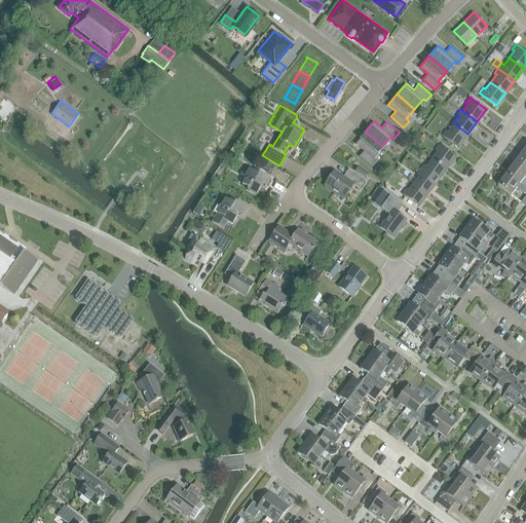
[(458,147),(467,134),(453,122),(447,131),(446,129),(442,135),(458,147)]
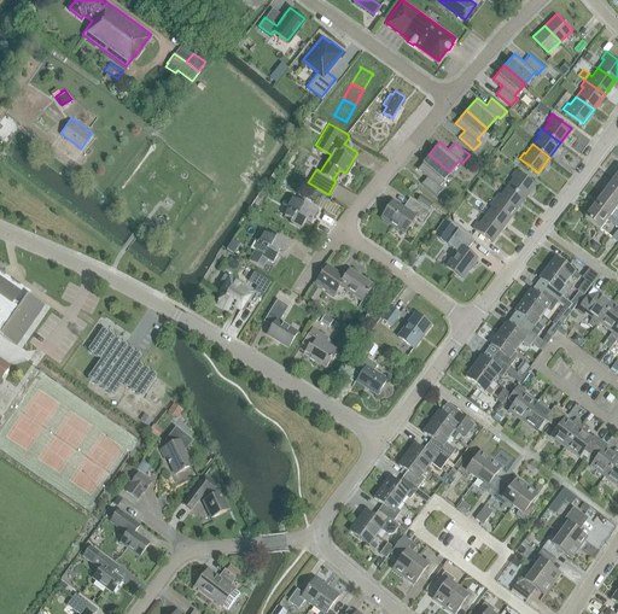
[(439,183),(449,171),(429,155),(418,167),(427,175),(421,181),(436,194),(442,186),(439,183)]
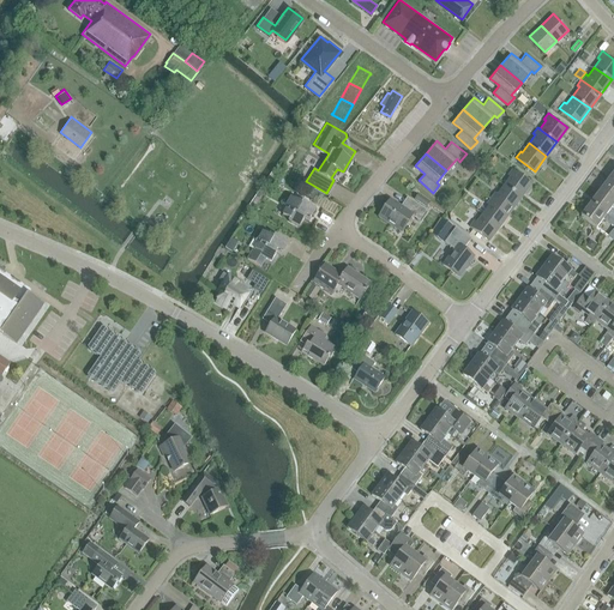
[(504,183),(521,195),(531,181),(512,167),(507,173),(510,175),(504,183)]
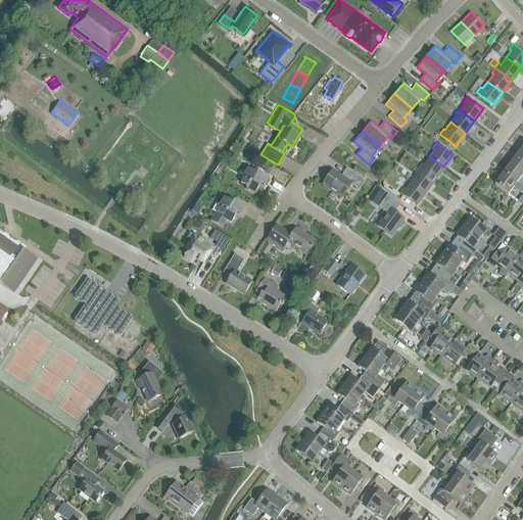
[(522,171),(522,154),(518,151),(510,161),(522,171)]
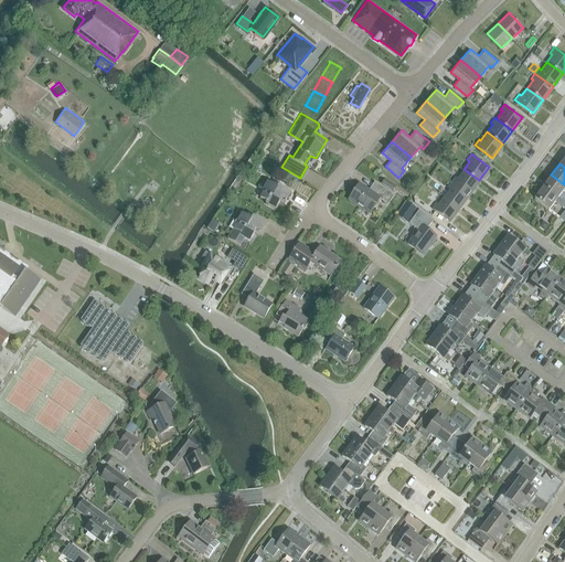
[(469,193),(479,180),(464,169),(458,177),(456,175),(451,180),(469,193)]
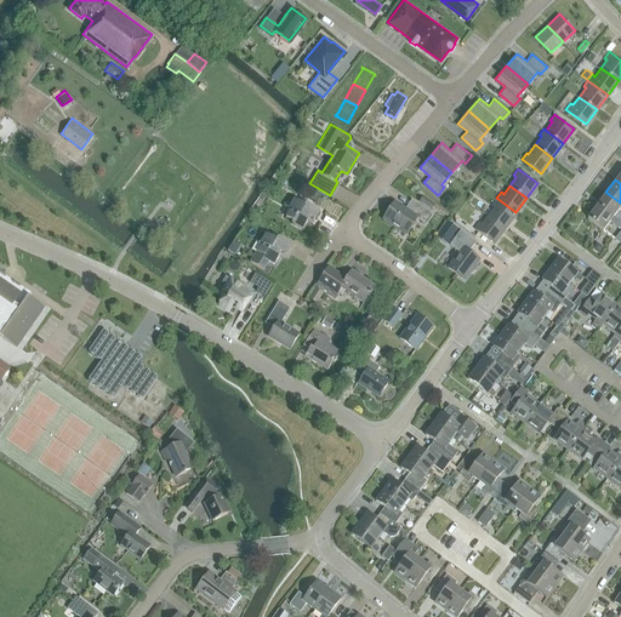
[(309,187),(306,193),(317,200),(320,194),(309,187)]
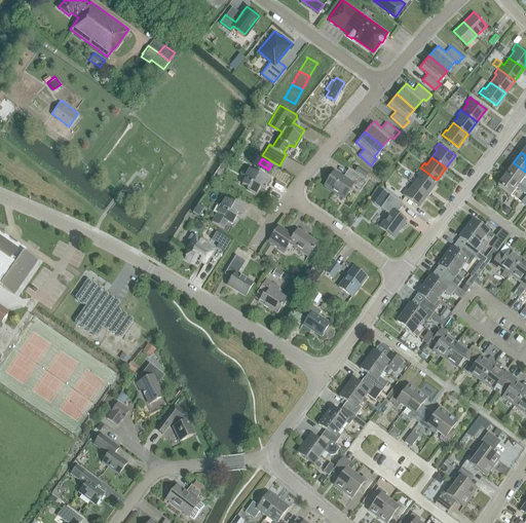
[(525,176),(525,172),(513,162),(505,173),(519,182),(520,181),(524,175),(525,176)]
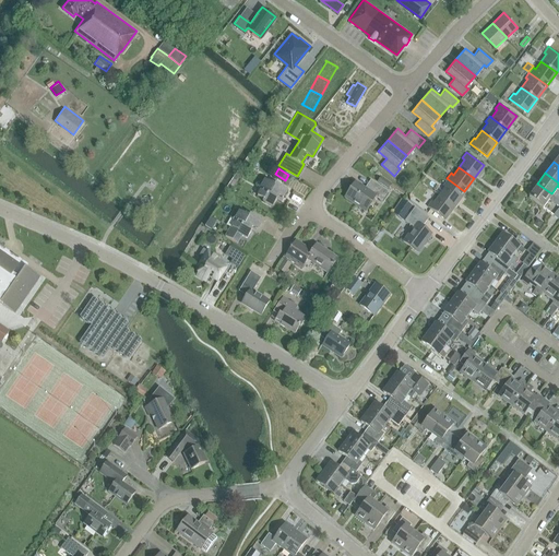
[(392,181),(381,174),(377,179),(388,187),(392,181)]
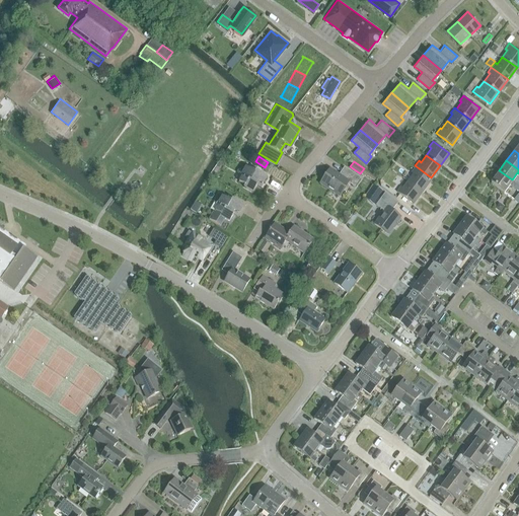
[(250,167),(245,164),(241,171),(242,172),(238,179),(244,182),(243,185),(252,190),(256,182),(255,182),(257,178),(263,181),(267,173),(251,165),(250,167)]
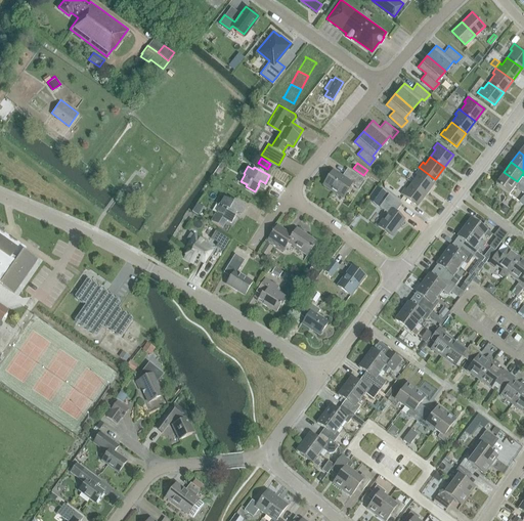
[(427,191),(435,179),(419,167),(416,172),(418,173),(411,180),(427,191)]
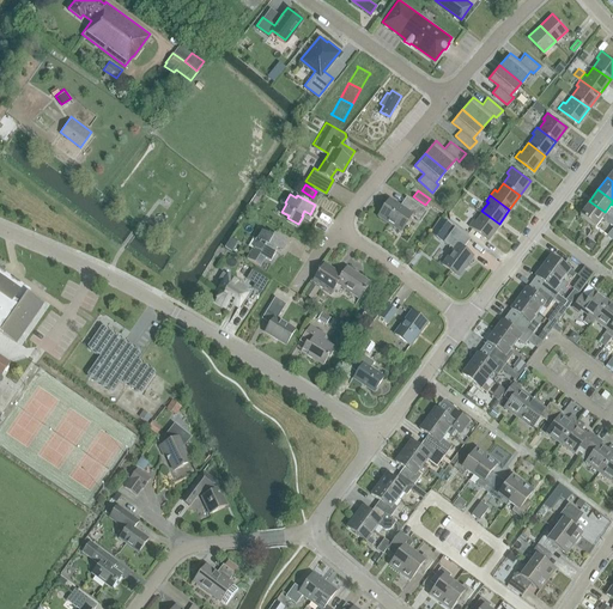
[(405,205),(392,196),(380,213),(400,227),(410,212),(418,218),(425,207),(411,198),(405,205)]
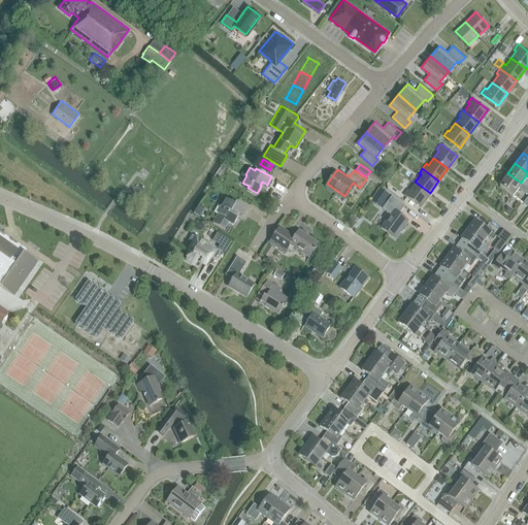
[(507,173),(499,184),(513,194),(519,186),(527,193),(522,201),(527,204),(527,187),(522,182),(521,183),(507,173)]
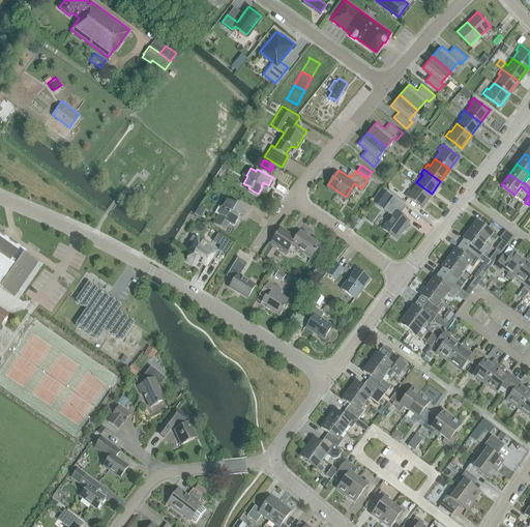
[(422,206),(432,194),(416,182),(411,189),(409,188),(405,194),(422,206)]
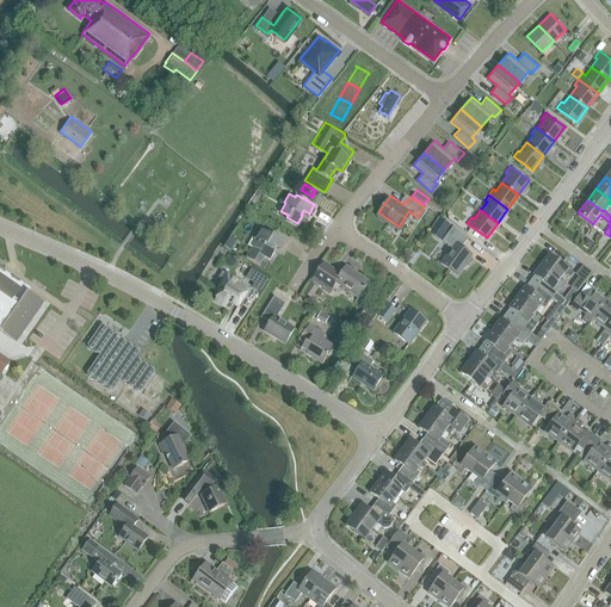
[(445,228),(450,222),(440,215),(437,221),(430,230),(438,236),(445,228)]
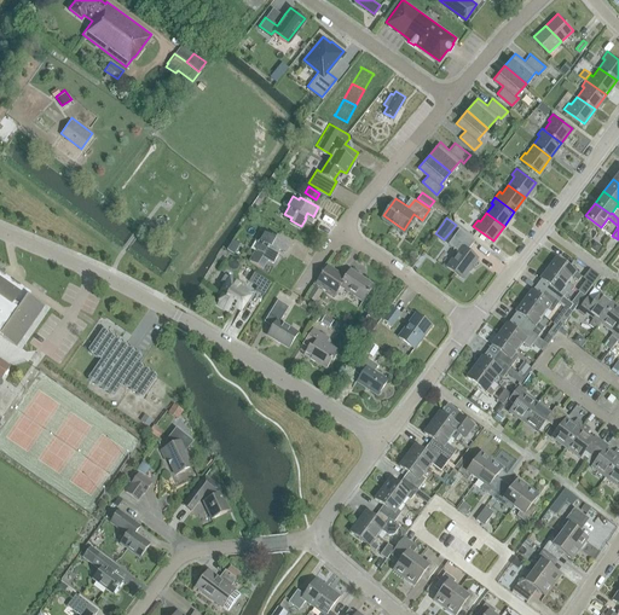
[(458,249),(446,265),(462,277),(478,256),(467,249),(474,239),(460,228),(449,242),(458,249)]
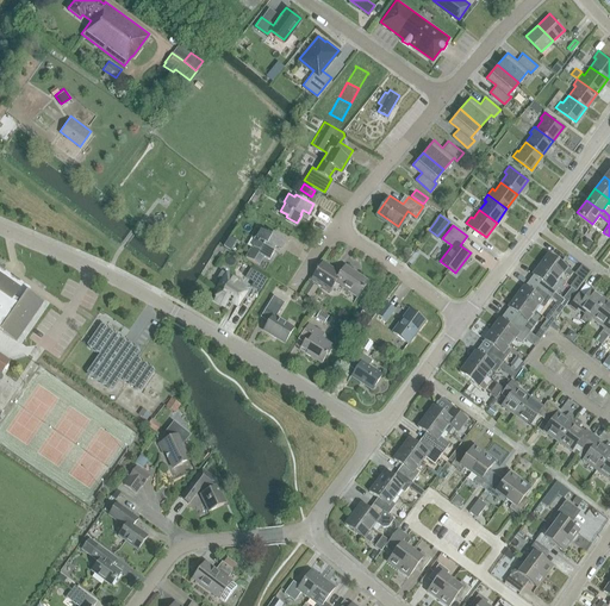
[(266,231),(260,227),(255,237),(256,237),(253,245),(250,244),(246,254),(260,262),(263,254),(269,257),(274,249),(273,248),(275,243),(281,247),(286,238),(268,229),(266,231)]
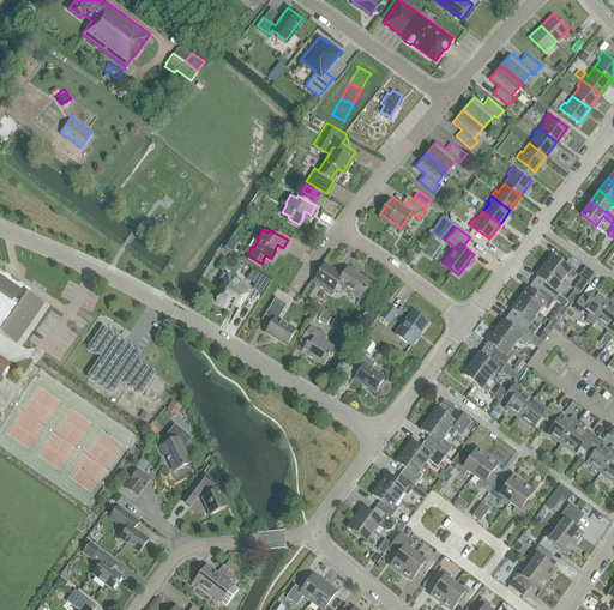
[(230,236),(226,245),(232,249),(238,240),(230,236)]
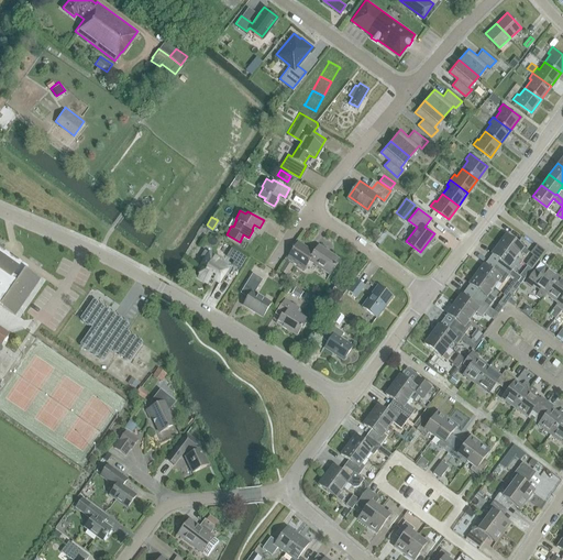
[(498,242),(516,255),(520,249),(526,253),(529,250),(506,232),(498,242)]
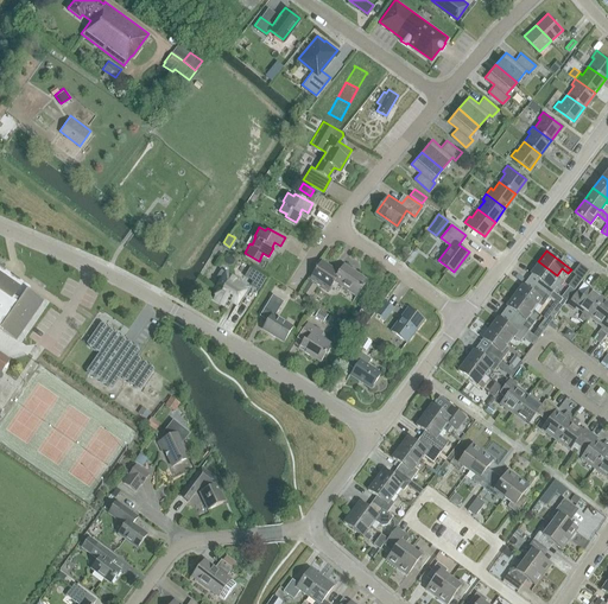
[(339,271),(322,259),(310,275),(328,287),(334,279),(356,293),(367,278),(343,262),(339,271)]
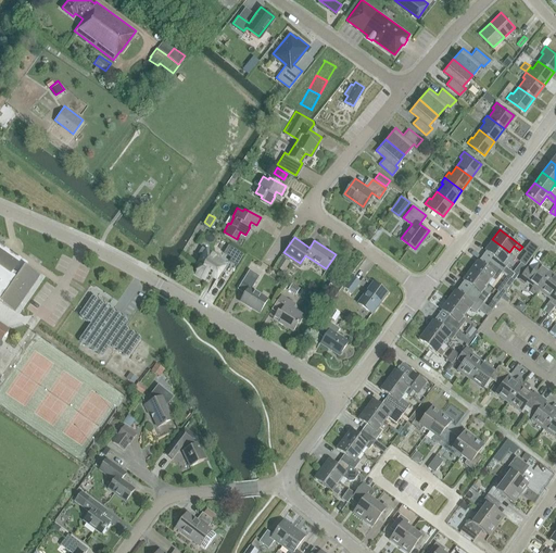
[(505,258),(509,252),(492,239),(485,248),(495,256),(492,262),(502,269),(509,261),(505,258)]
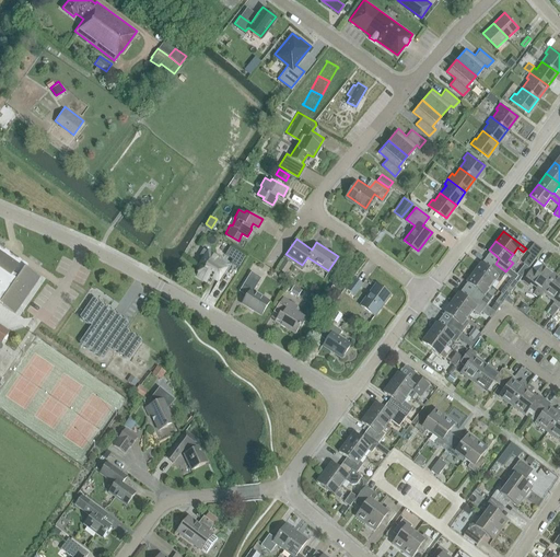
[(0,301),(14,311),(39,276),(25,266),(26,263),(11,252),(2,246),(0,244),(0,301)]
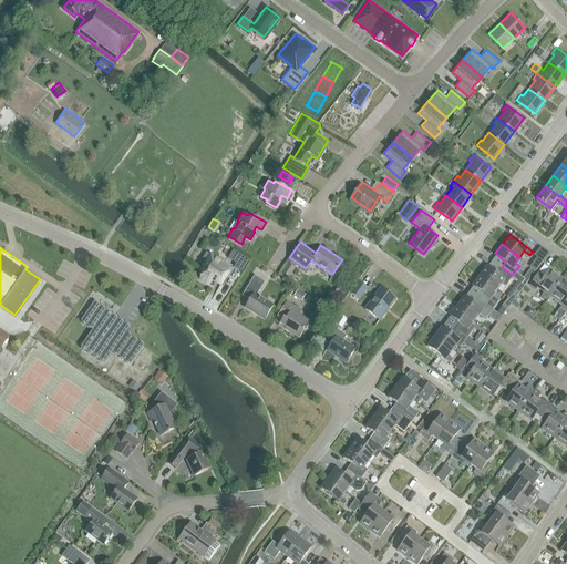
[(236,260),(234,264),(241,268),(248,257),(240,253),(236,260)]
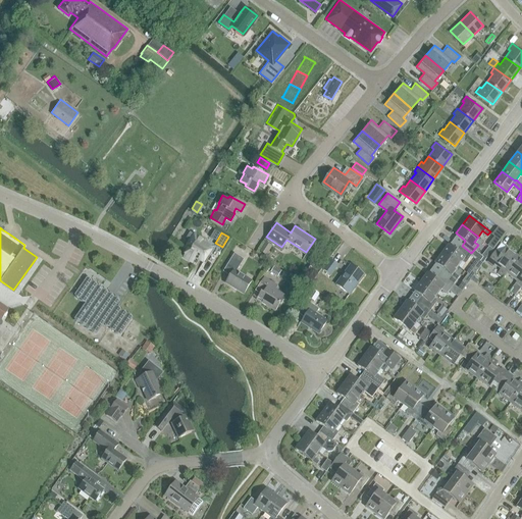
[(205,240),(196,234),(194,239),(191,237),(185,247),(188,249),(184,255),(192,260),(195,256),(203,261),(211,247),(204,242),(205,240)]
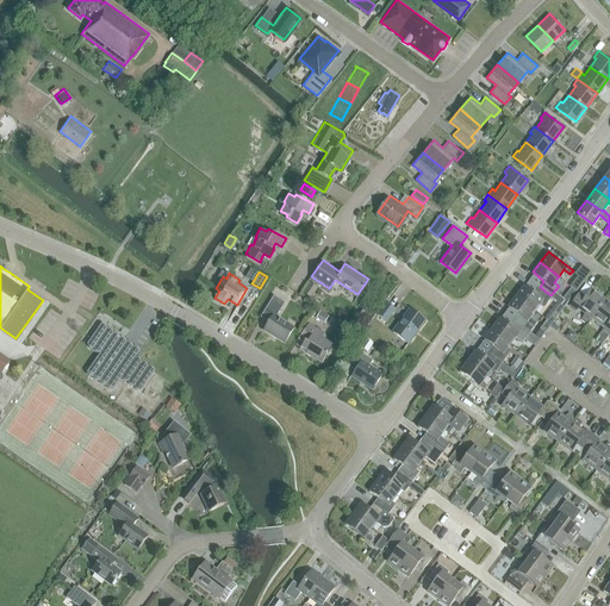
[(576,288),(584,279),(578,274),(570,283),(571,285),(576,288)]
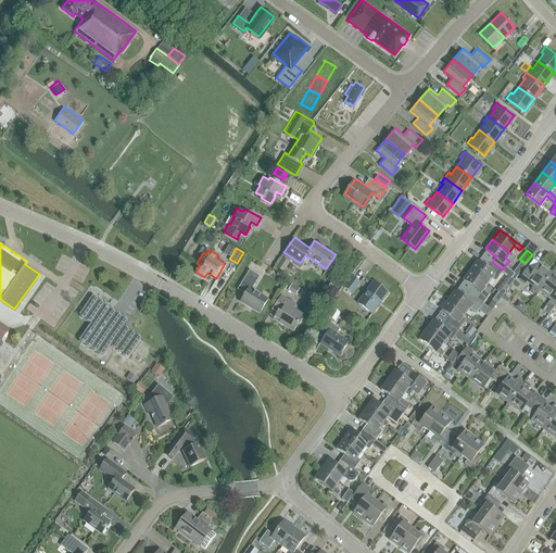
[(283,269),(290,261),(282,255),(276,265),(283,269)]
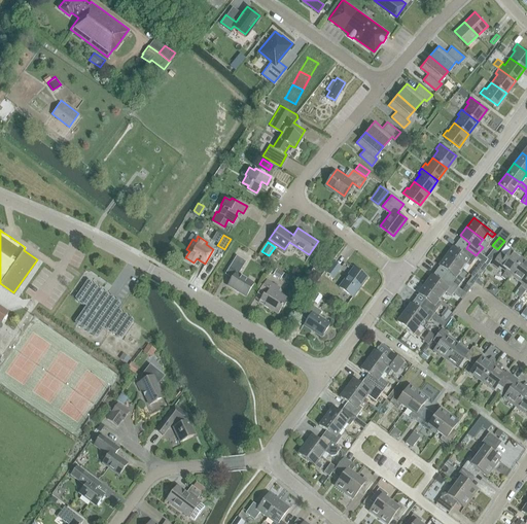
[(500,250),(500,251),(492,263),(497,267),(499,265),(504,269),(501,274),(506,278),(510,273),(511,273),(523,256),(505,244),(500,250)]
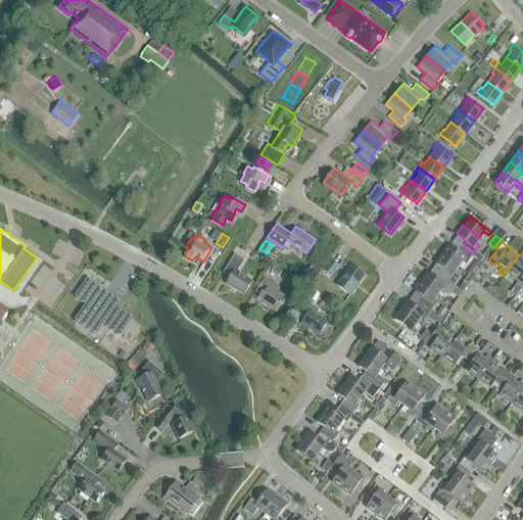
[(472,253),(463,246),(459,251),(448,243),(442,252),(459,265),(463,260),(466,263),(472,253)]
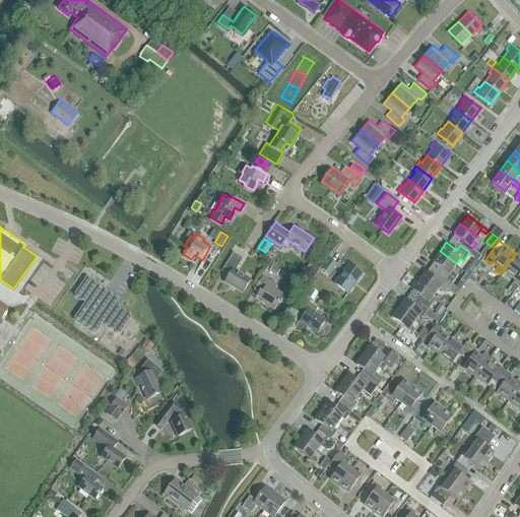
[(478,258),(480,260),(491,246),(486,243),(479,253),(480,254),(478,258)]
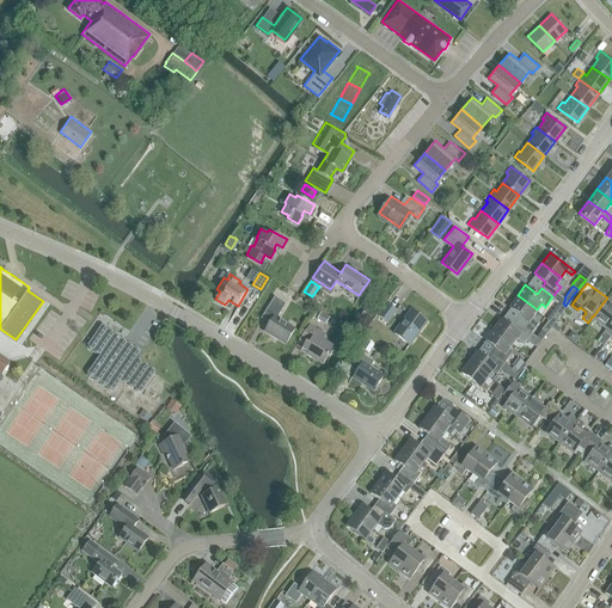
[(558,301),(562,304),(563,304),(565,299),(564,298),(557,292),(552,296),(558,301)]
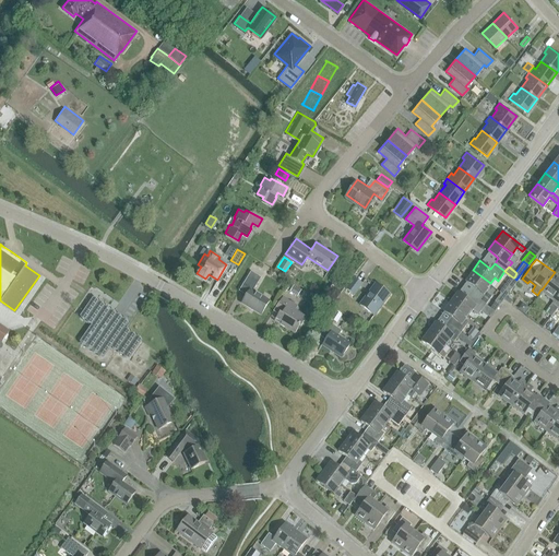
[(260,312),(269,298),(252,288),(261,275),(251,269),(239,288),(246,293),(241,300),(260,312)]
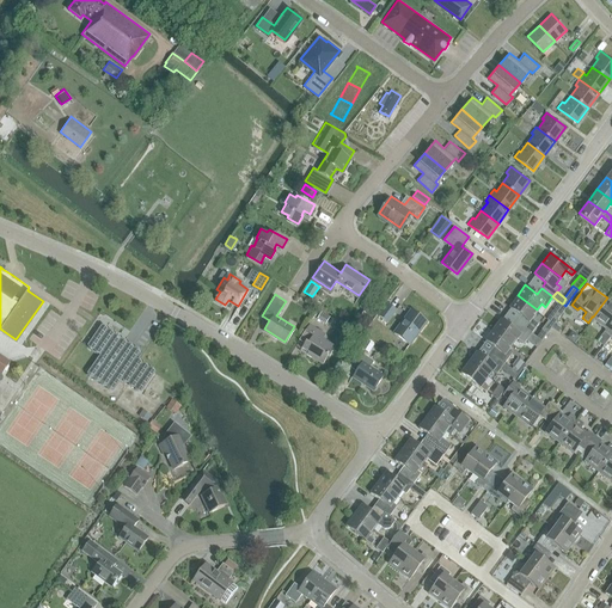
[(532,315),(537,309),(518,295),(509,306),(521,314),(516,319),(531,331),(538,321),(532,315)]
